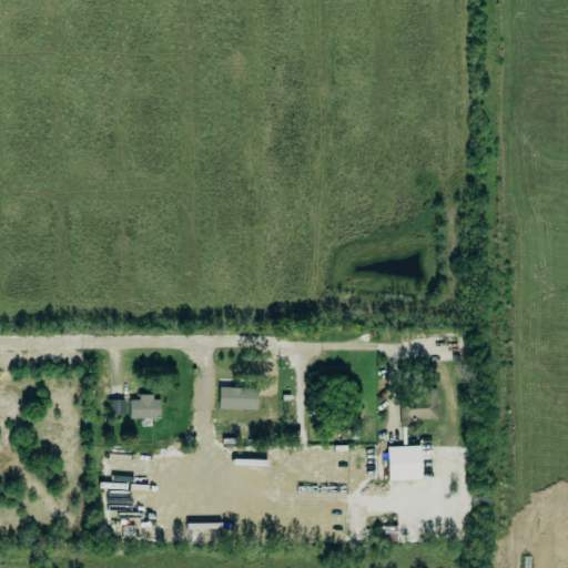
[(256,388),(219,387),(217,408),(255,411),(256,388)]
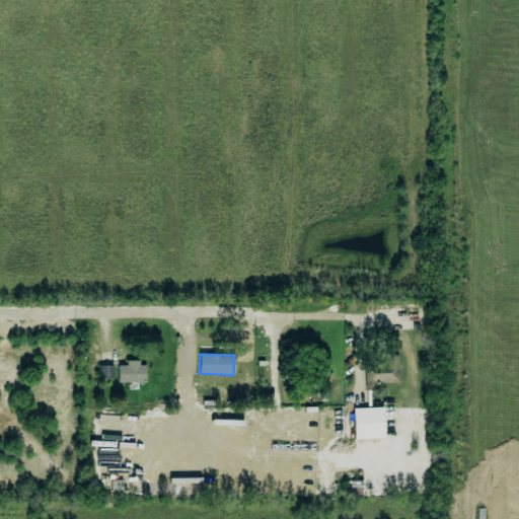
[(376,383),(398,383),(398,355),(386,355),(386,364),(365,364),(366,390),(376,390),(376,383)]
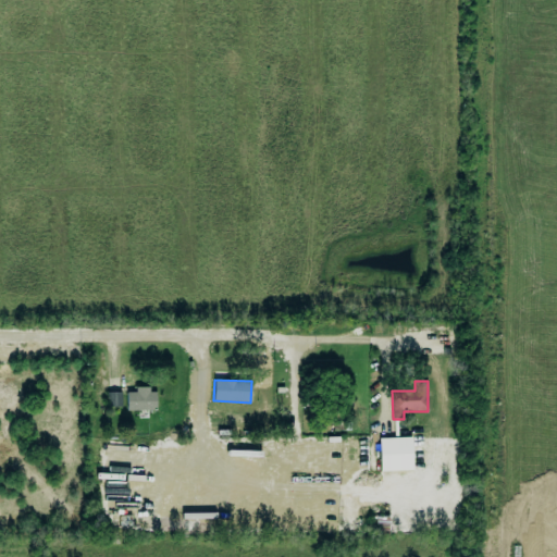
[(126,392),(126,410),(156,410),(156,388),(135,390),(135,392),(126,392)]
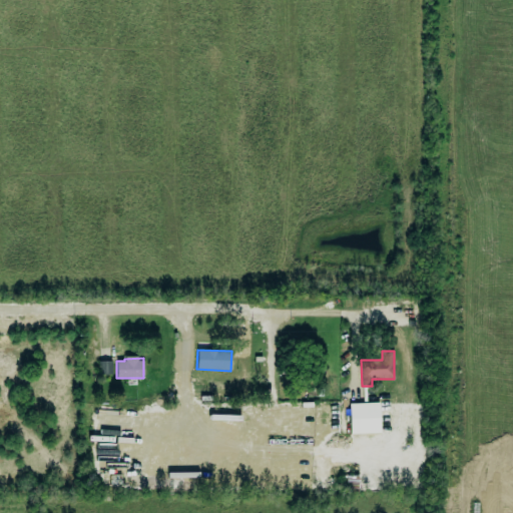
[(111,361),(98,362),(98,374),(111,374),(111,361)]
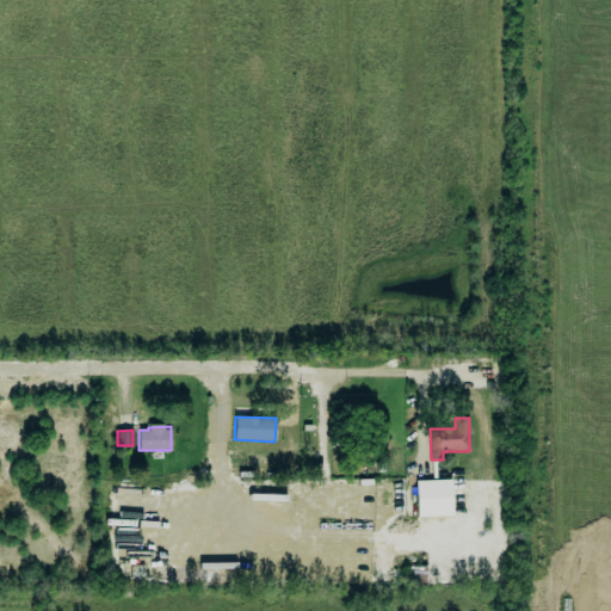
[(452,516),(451,480),(415,481),(417,517),(452,516)]
